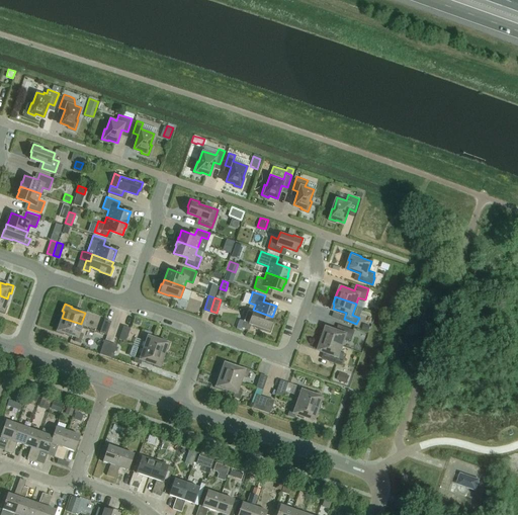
[(248,309),(242,326),(249,328),(251,323),(259,326),(259,327),(270,331),(272,323),(271,323),(273,318),(272,317),(253,310),(248,309)]
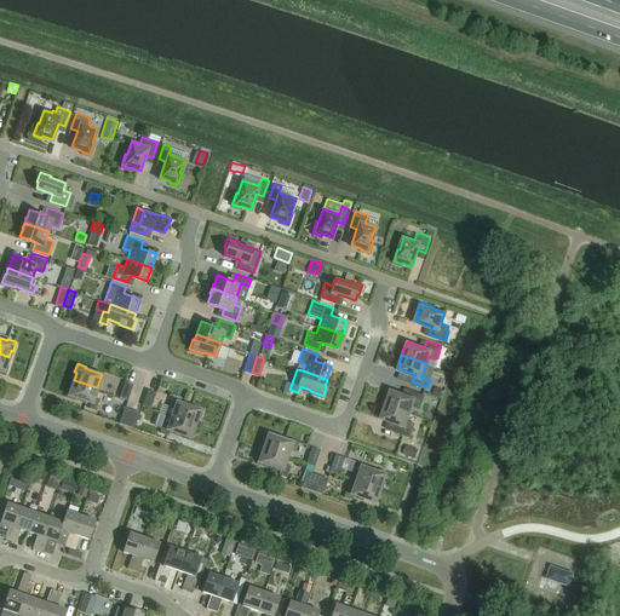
[(97,387),(74,380),(72,386),(69,386),(67,395),(75,397),(75,396),(91,401),(89,406),(96,408),(99,397),(95,396),(97,387)]
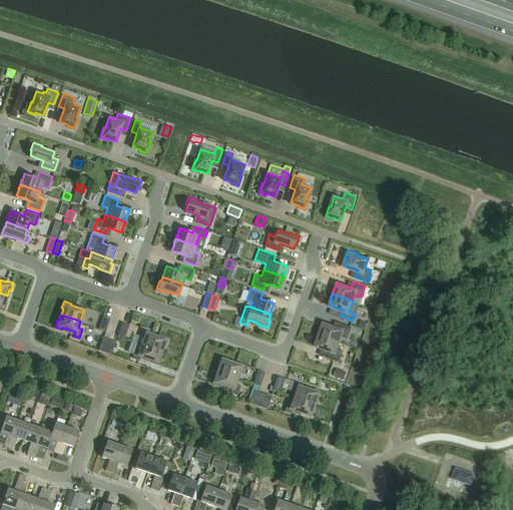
[(105,330),(109,317),(103,315),(99,327),(105,330)]
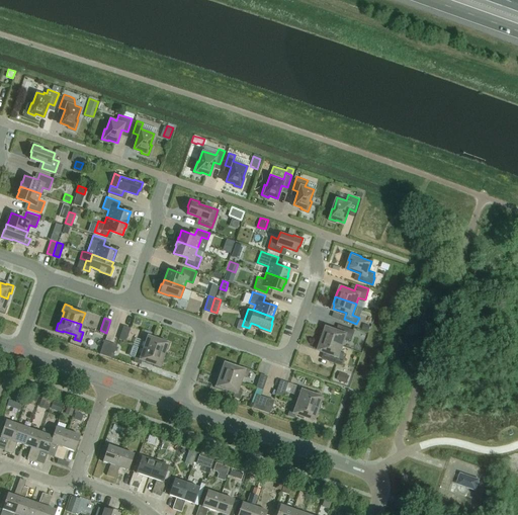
[(125,339),(130,327),(123,325),(119,337),(125,339)]
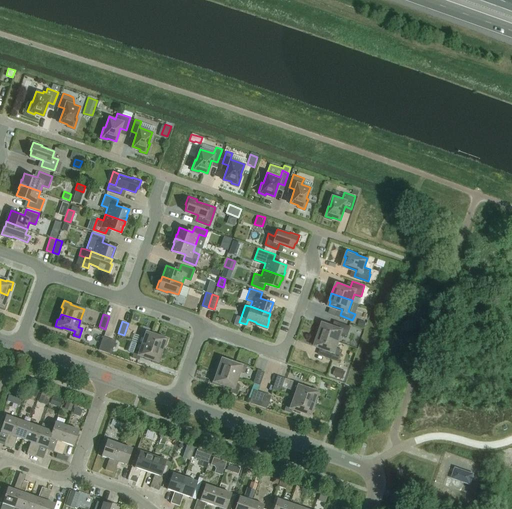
[(317,333),(338,340),(341,334),(347,336),(351,325),(338,321),(336,326),(323,322),(321,326),(320,326),(317,333)]
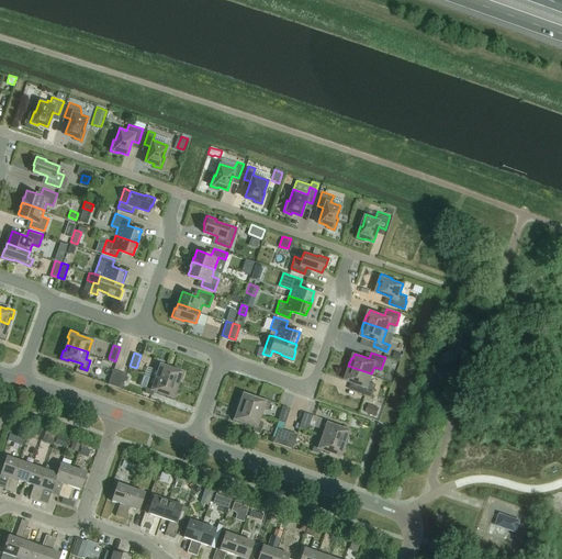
[(176,369),(163,364),(164,360),(157,357),(154,367),(158,369),(156,376),(177,383),(179,377),(181,378),(184,370),(176,367),(176,369)]
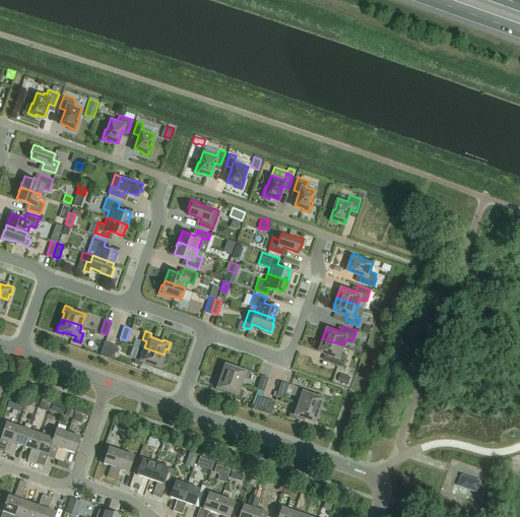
[(341,351),(343,345),(322,338),(320,345),(322,345),(320,349),(333,354),(331,361),(344,365),(347,353),(341,351)]
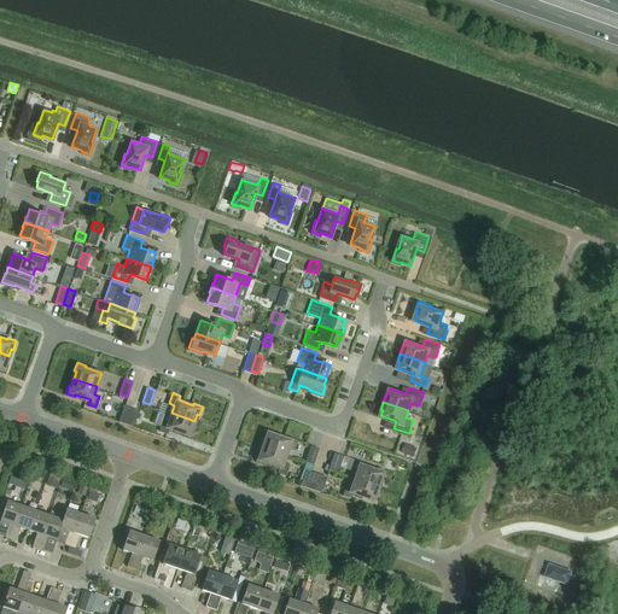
[(127,422),(132,407),(124,404),(120,420),(127,422)]
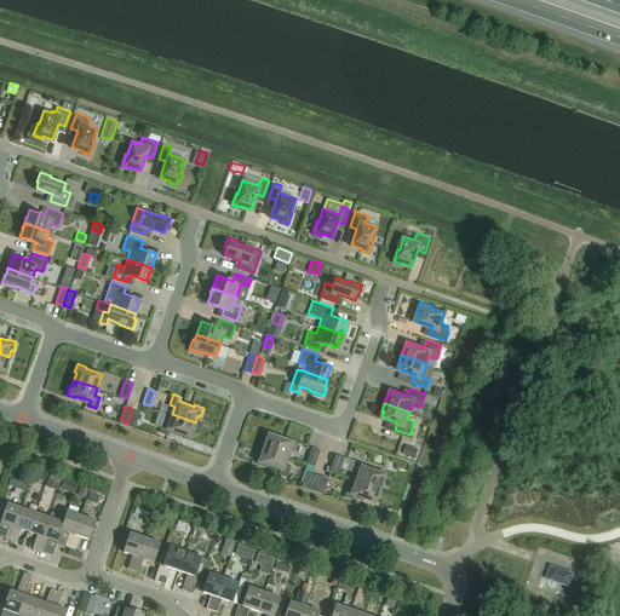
[(132,408),(127,424),(133,426),(139,410),(132,408)]
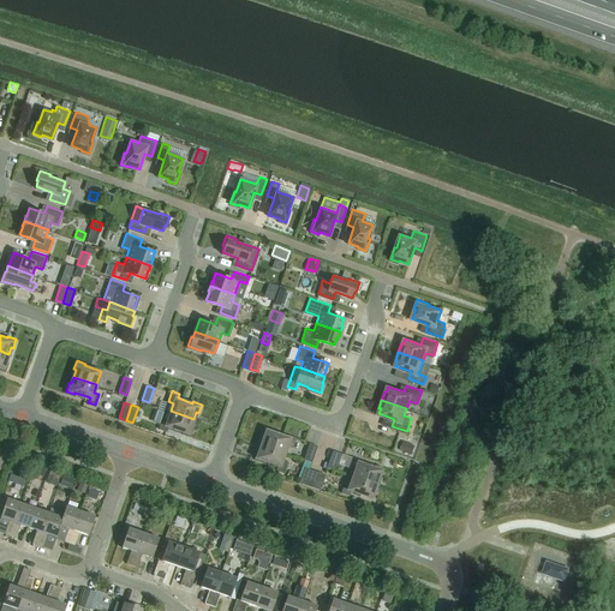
[(166,408),(159,427),(166,430),(168,425),(166,424),(171,411),(166,408)]
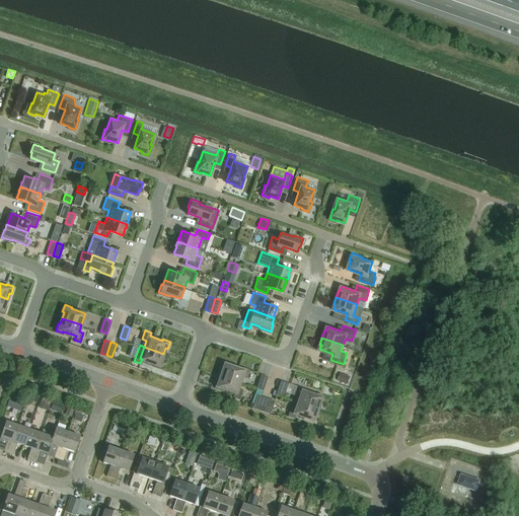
[(161,360),(163,354),(144,347),(140,358),(142,359),(154,363),(153,365),(161,367),(163,360),(161,360)]
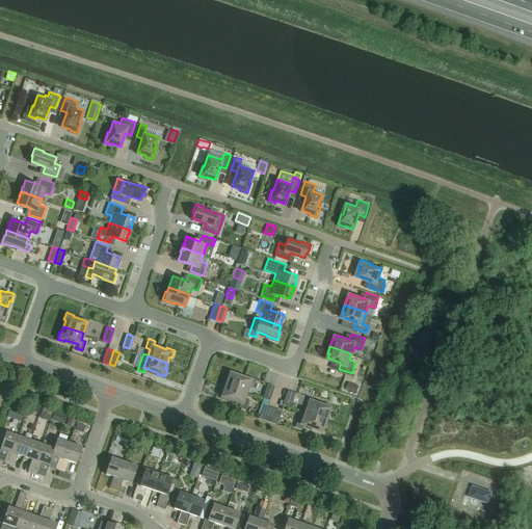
[(248,378),(236,373),(237,372),(230,369),(227,376),(229,377),(227,384),(246,391),(248,385),(253,386),(256,377),(249,375),(248,378)]
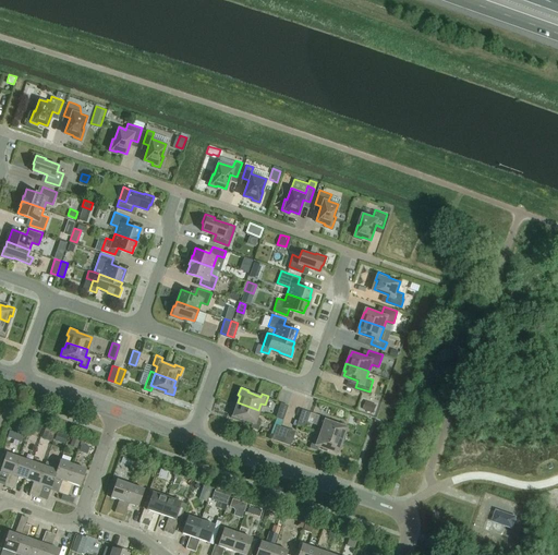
[(377,402),(366,399),(363,408),(374,411),(377,402)]
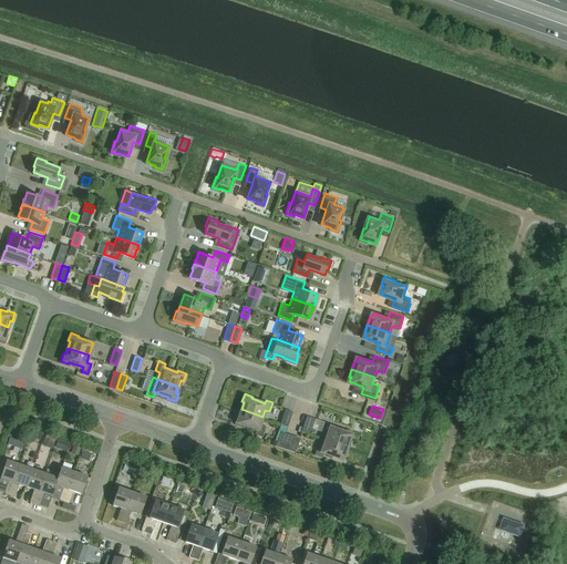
[(287,424),(292,410),(286,408),(280,422),(287,424)]
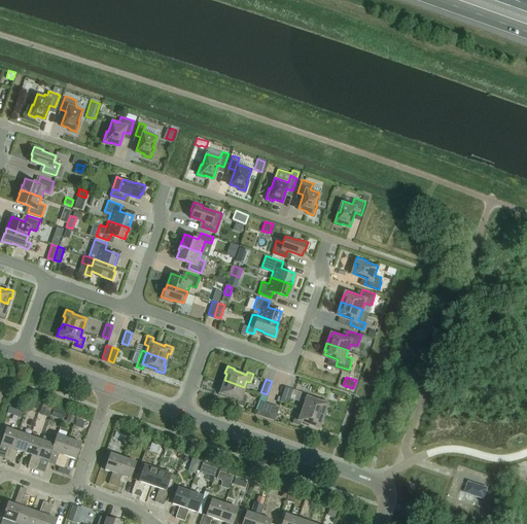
[(244,387),(224,380),(222,385),(220,385),(218,392),(225,395),(225,393),(238,397),(237,402),(243,404),(246,395),(242,393),(244,387)]
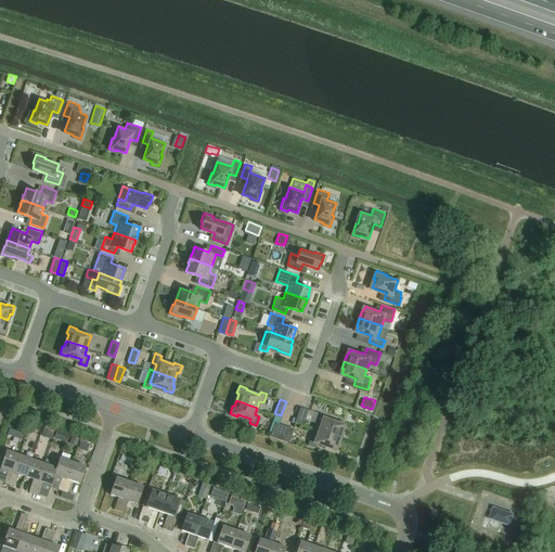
[(304,422),(308,409),(300,406),(295,420),(304,422)]
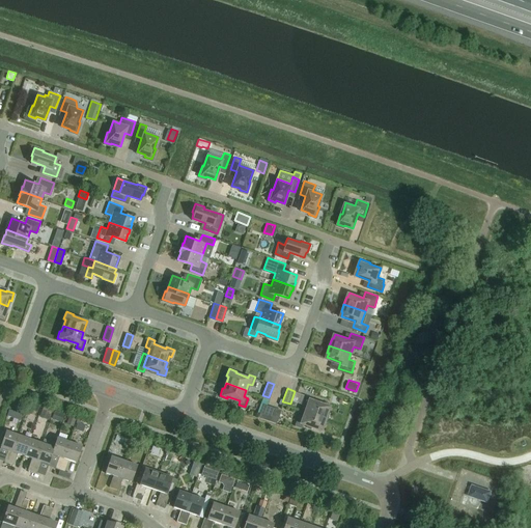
[(327,418),(329,411),(328,410),(329,406),(311,399),(312,396),(305,394),(302,403),(307,405),(305,410),(327,418)]
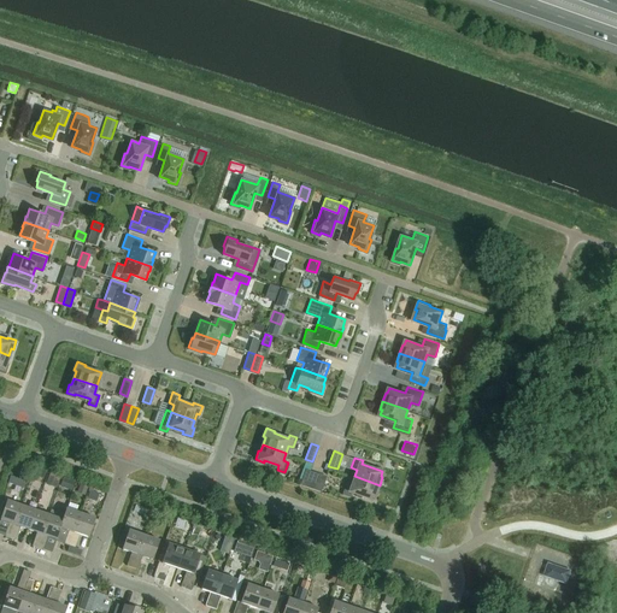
[(305,467),(300,483),(305,484),(312,487),(317,471),(310,469),(305,467)]
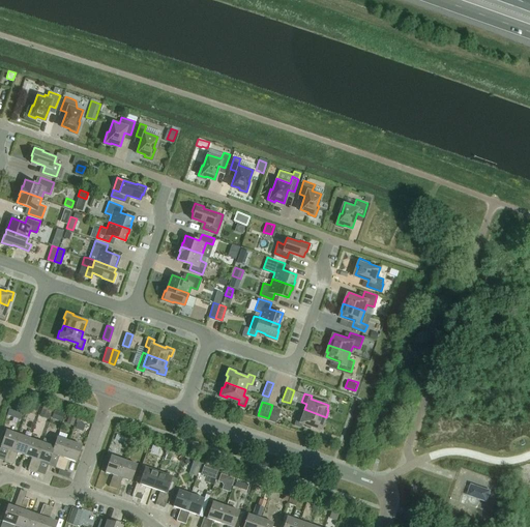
[(42,405),(40,412),(50,415),(52,408),(42,405)]
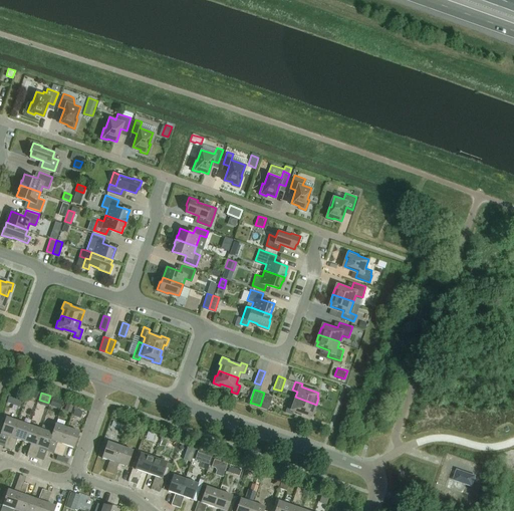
[(264,393),(260,406),(267,409),(272,396),(264,393)]
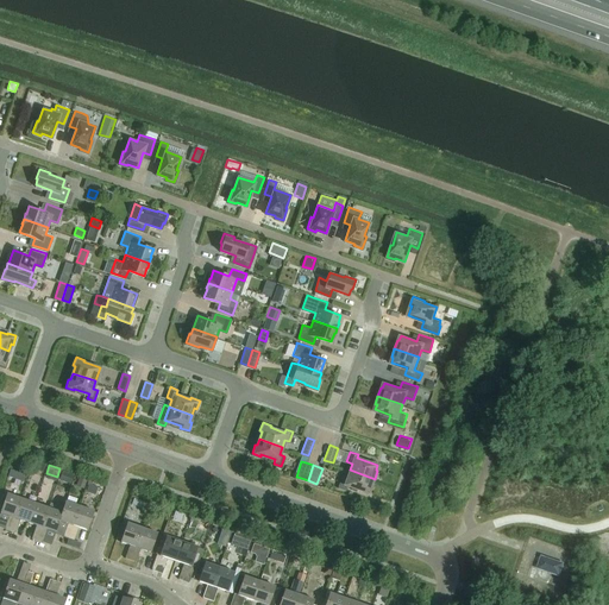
[(62,470),(60,478),(70,481),(73,473),(62,470)]
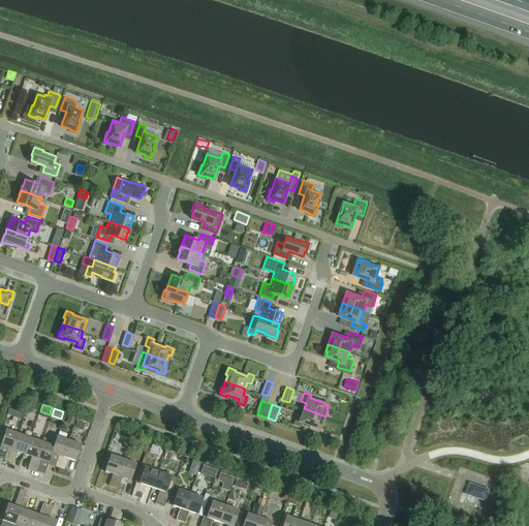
[(322,424),(325,416),(304,408),(302,415),(297,413),(293,423),(300,425),(302,421),(319,428),(321,423),(322,424)]
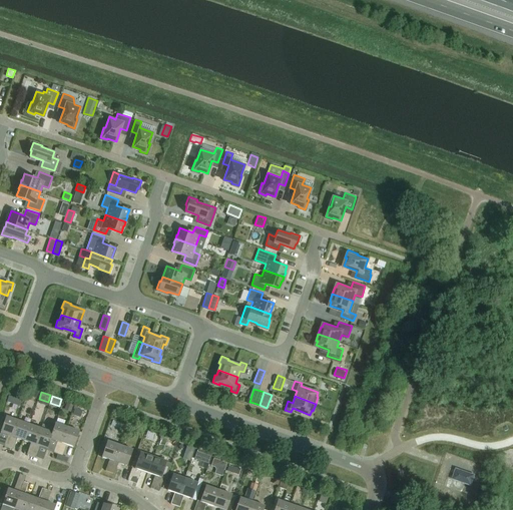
[(66,401),(64,408),(70,410),(73,403),(66,401)]
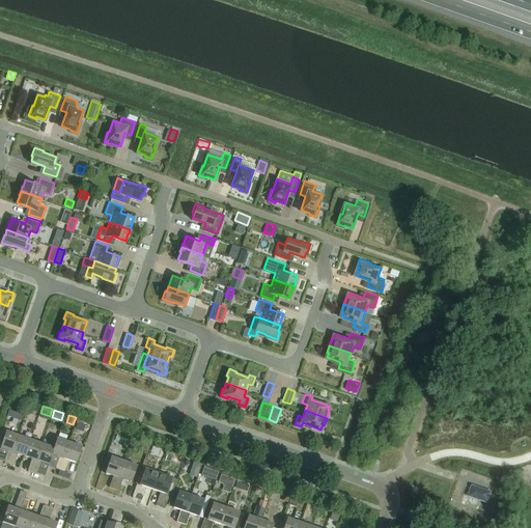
[(9,462),(19,434),(7,429),(1,446),(8,449),(4,460),(9,462)]
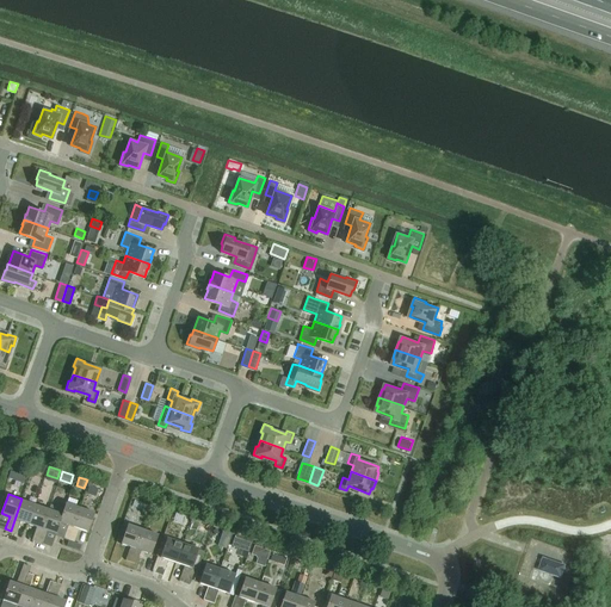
[(29,522),(35,503),(22,499),(11,531),(16,533),(20,520),(29,522)]
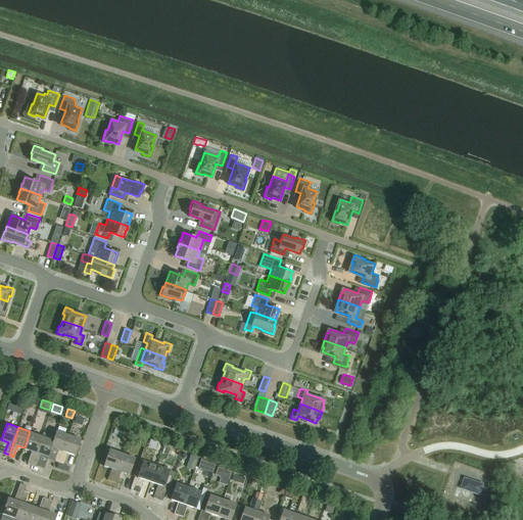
[(58,462),(68,433),(56,429),(53,438),(50,446),(51,446),(57,448),(53,460),(58,462)]
